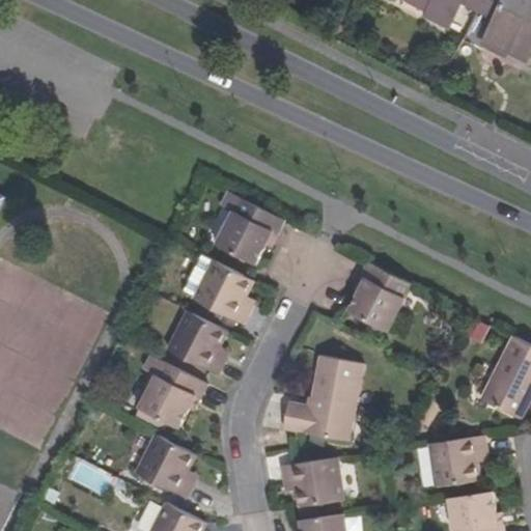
[(463,0),(480,10),(485,0),(410,0),(430,10),(428,15),(449,26),(463,0)]
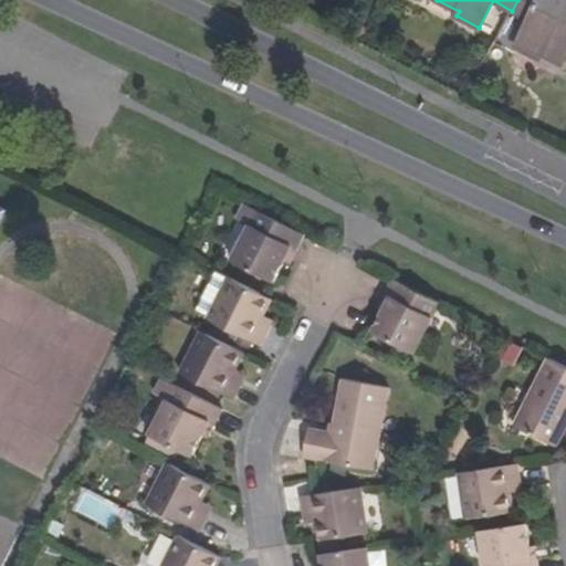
[(543,54),(562,63),(565,55),(565,21),(523,0),(517,0),(512,11),(531,20),(517,46),(541,59),(543,54)]
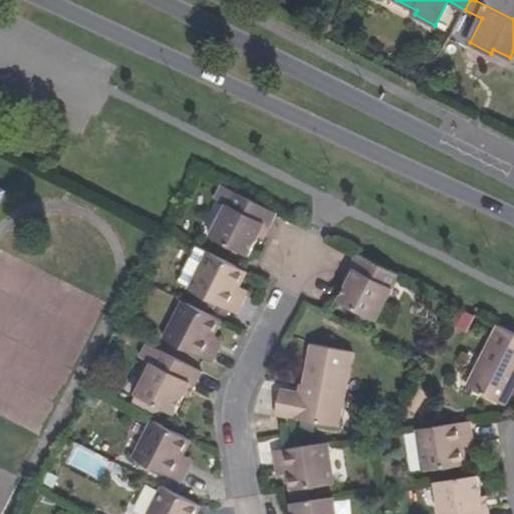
[(513,0),(475,0),(513,19),(513,0)]
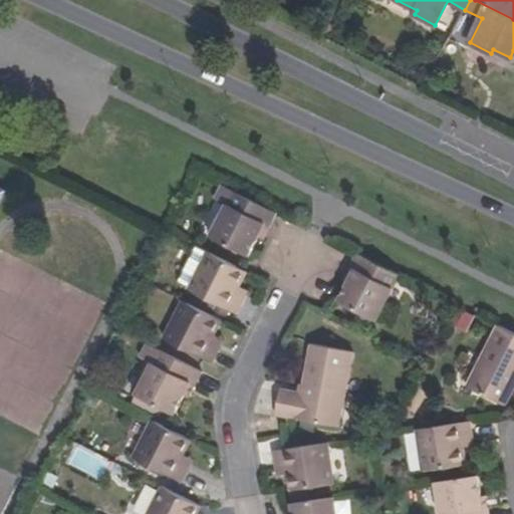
[(249,255),(258,238),(265,225),(269,227),(276,213),(221,186),(215,199),(226,205),(210,235),(249,255)]
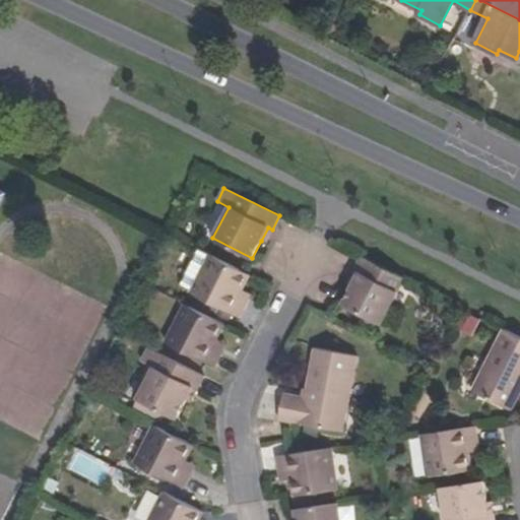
[(268,228),(261,241),(265,244),(272,230),(268,228)]
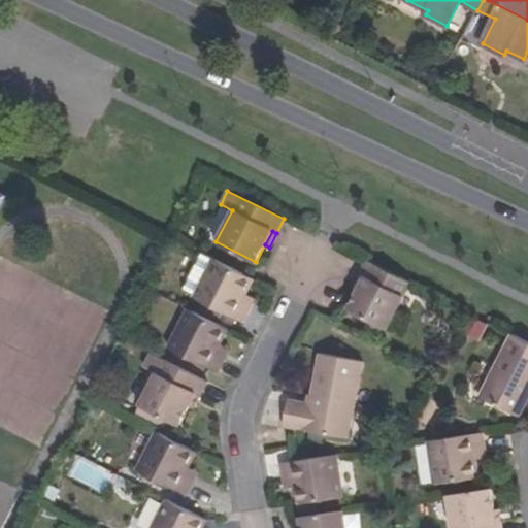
[(211,258),(200,253),(184,286),(195,291),(211,258)]
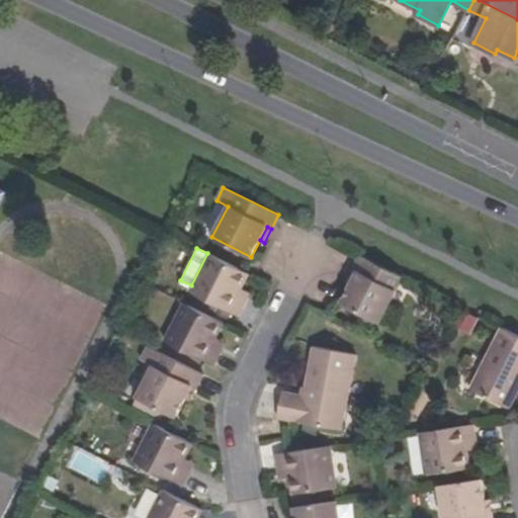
[(241,288),(248,274),(207,253),(191,285),(189,290),(239,316),(246,303),(237,297),(241,288)]
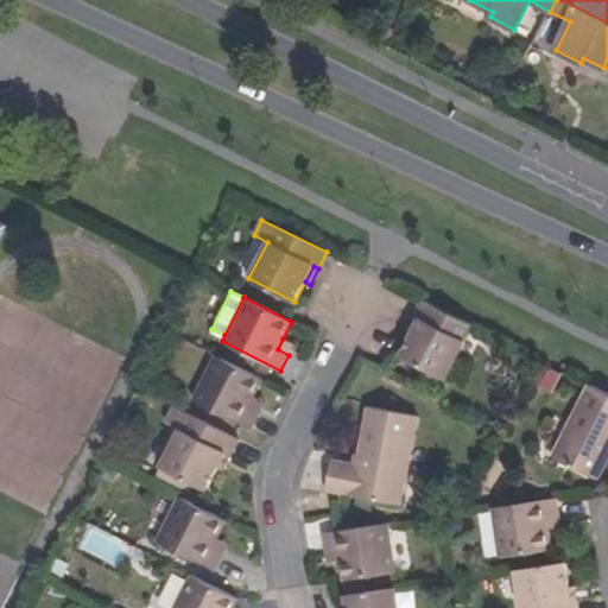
[(412,317),(418,321),(410,336),(400,355),(445,379),(464,342),(462,341),(470,324),(420,299),(412,317)]
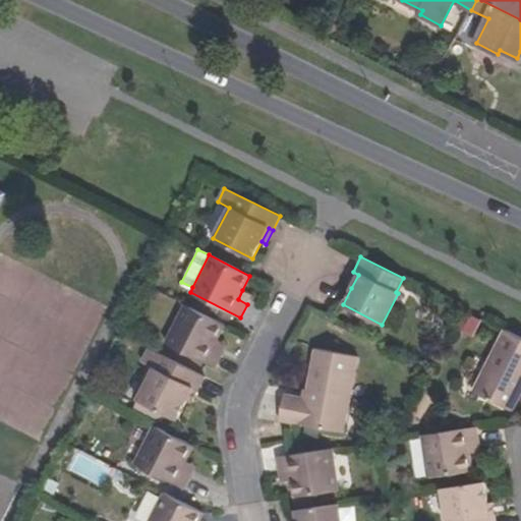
[(353,272),(347,284),(351,288),(358,275),(353,272)]
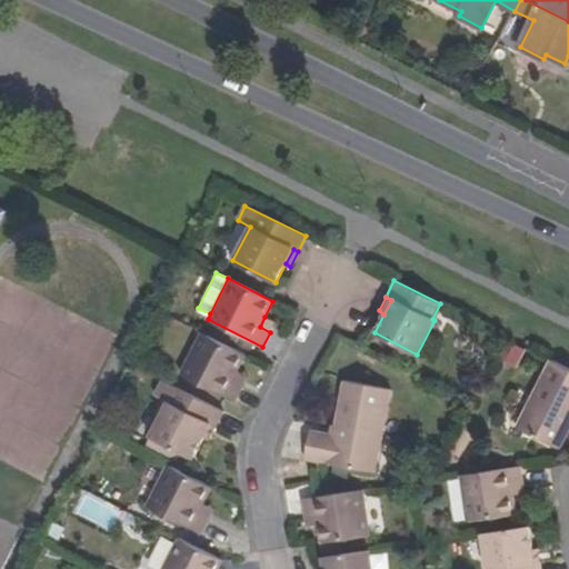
[(275,322),(265,317),(260,327),(270,332),(275,322)]
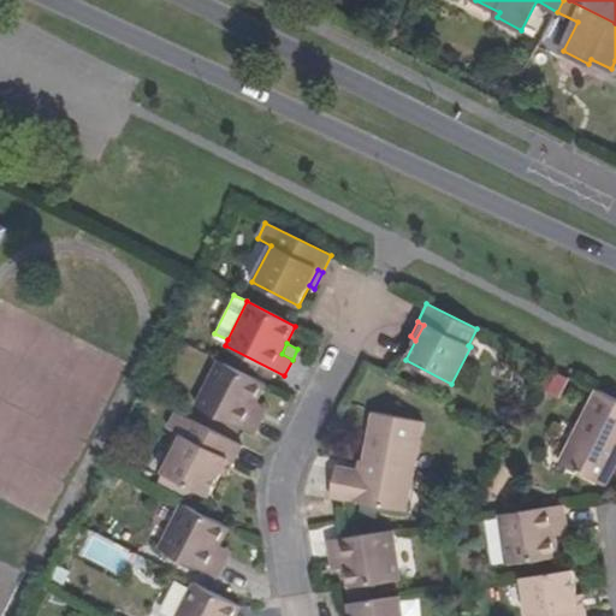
[(252,412),(258,401),(266,385),(231,367),(217,360),(195,403),(254,434),(262,418),(252,412)]
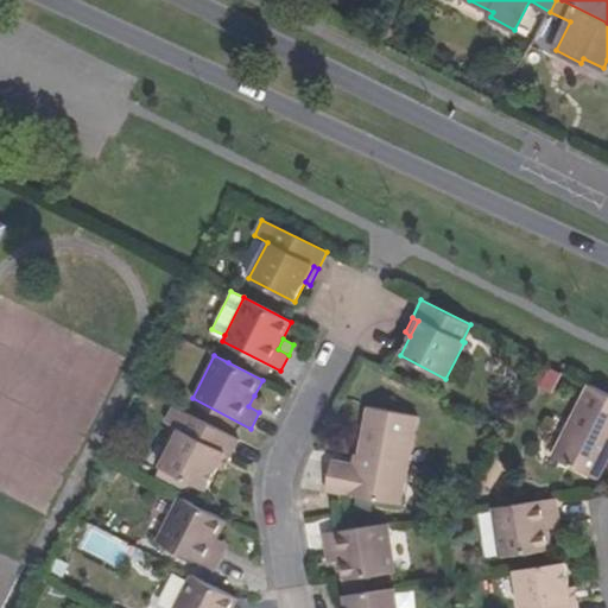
[(607,460),(607,394),(587,385),(552,456),(599,480),(607,460)]
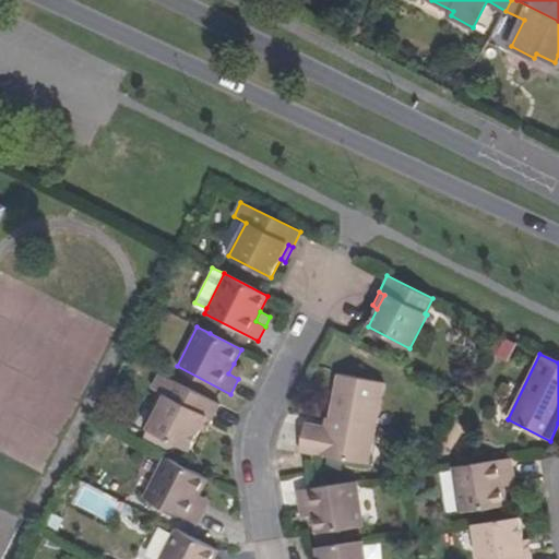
[(244,369),(234,364),(228,373),(238,379),(244,369)]
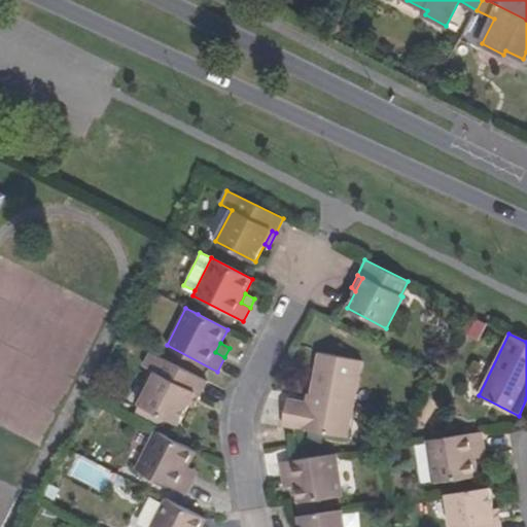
[(310,392),(309,402),(305,401),(288,398),(282,425),(346,437),(361,360),(318,351),(310,392)]
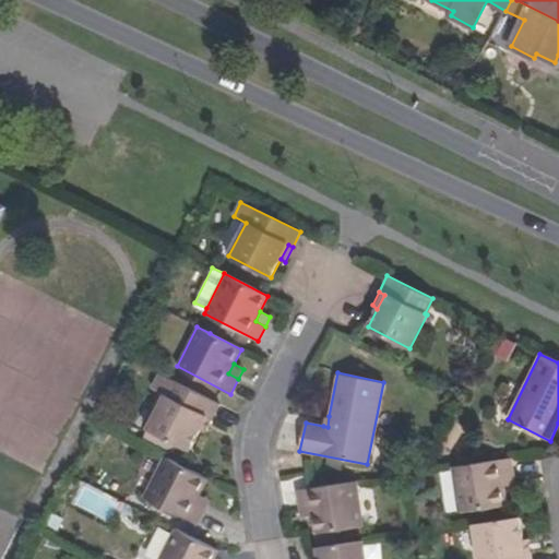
[(200,430),(206,417),(214,416),(219,405),(174,381),(170,390),(165,397),(162,400),(147,429),(189,451),(200,430)]
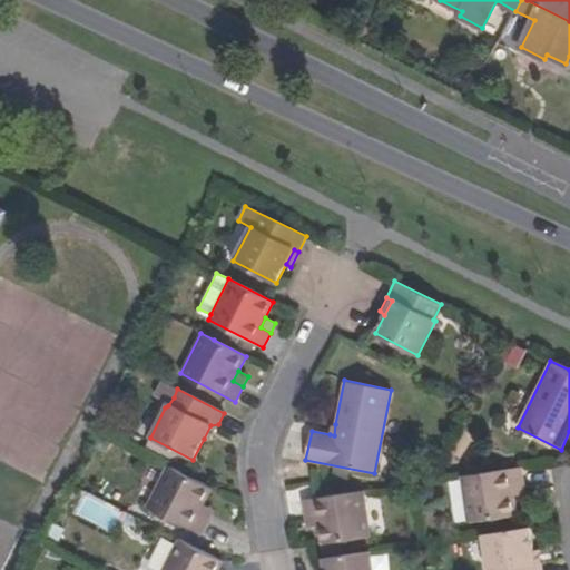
[(208,442),(218,424),(210,425),(204,439),(208,442)]
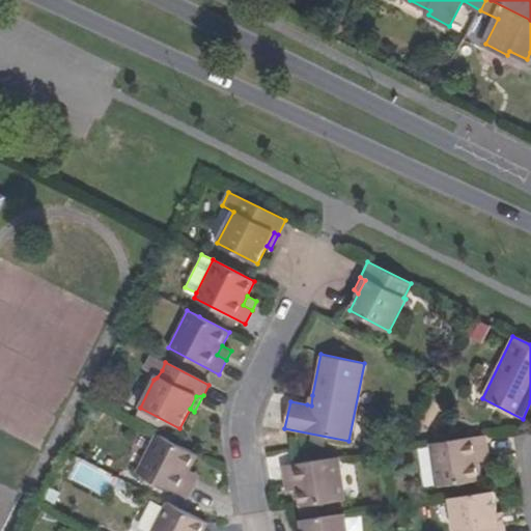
[(185,479),(190,470),(197,455),(156,434),(136,472),(187,498),(194,484),(185,479)]
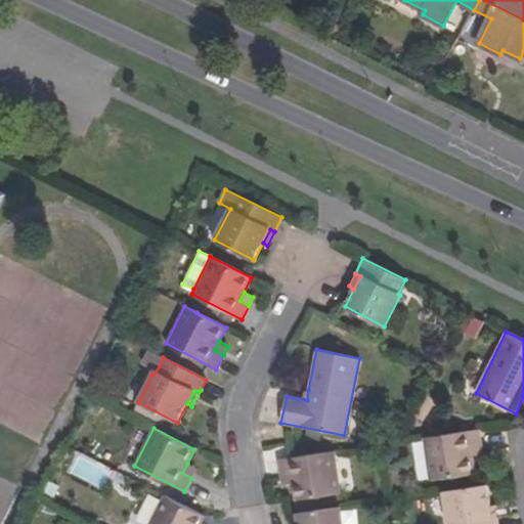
[(471,445),(481,443),(479,429),(424,437),(431,480),(474,473),(472,456),(471,445)]
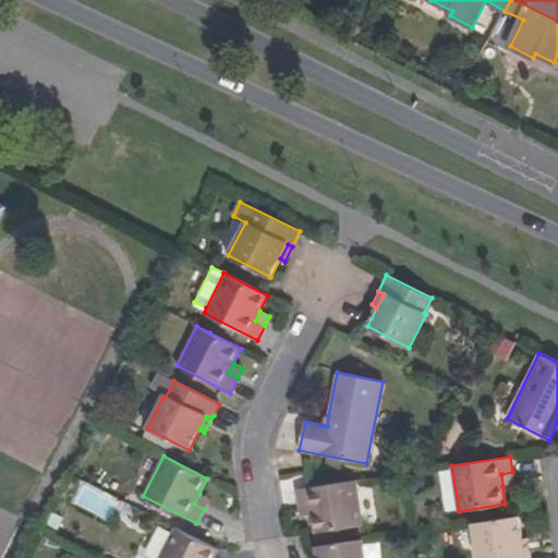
[(514,485),(512,472),(501,474),(502,486),(514,485)]
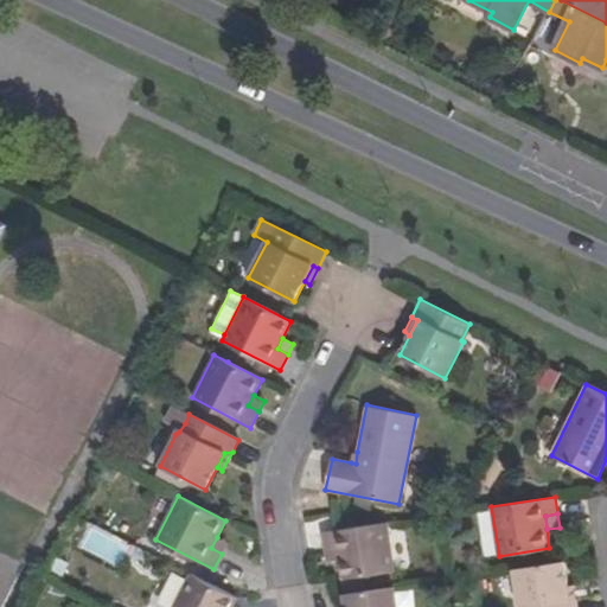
[(337,547),(339,560),(342,579),(395,572),(388,522),(336,529),(323,531),(325,548),(337,547)]
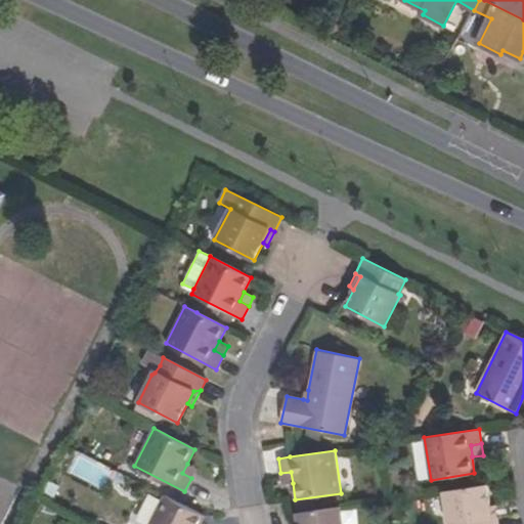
[(197,469),(187,464),(182,473),(191,478),(197,469)]
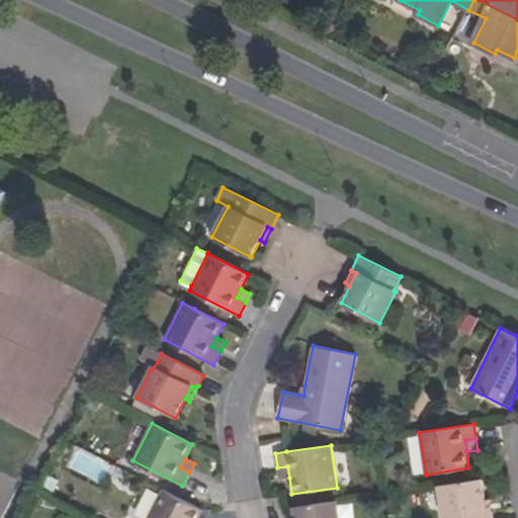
[(278,479),(289,478),(287,466),(277,467),(278,479)]
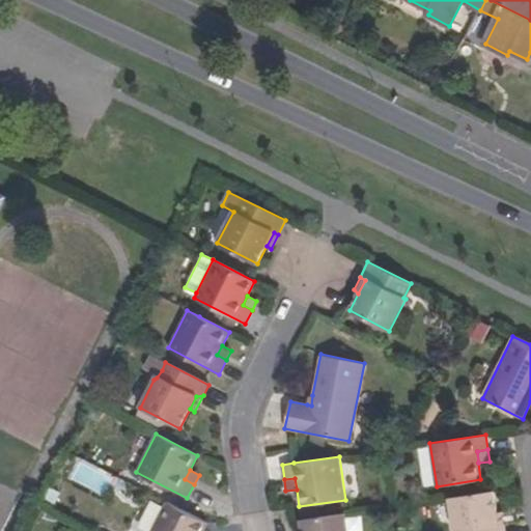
[(499,528),(496,513),(494,491),(449,498),(453,530),(505,530),(505,527),(499,528)]
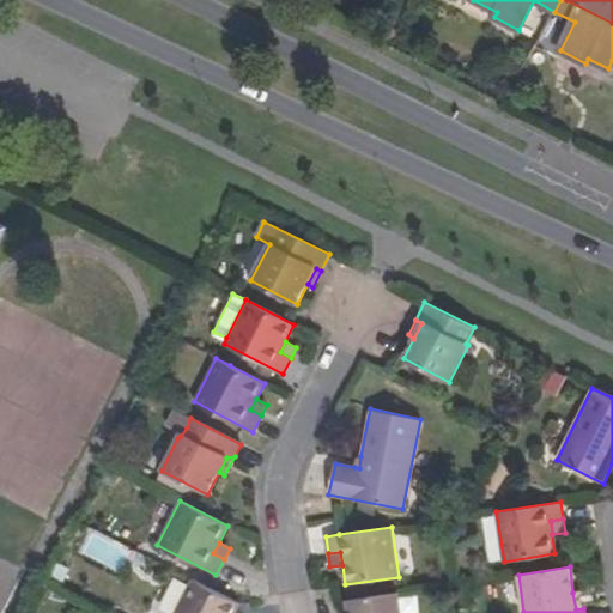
[(234,612),(238,604),(192,580),(174,612),(234,612)]
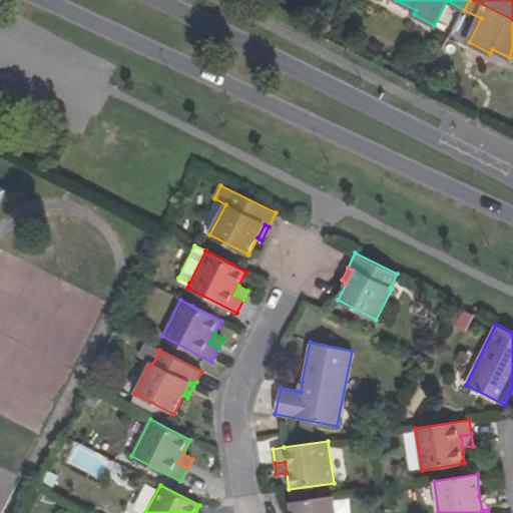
[(486,494),(479,496),(482,510),(488,509),(486,494)]
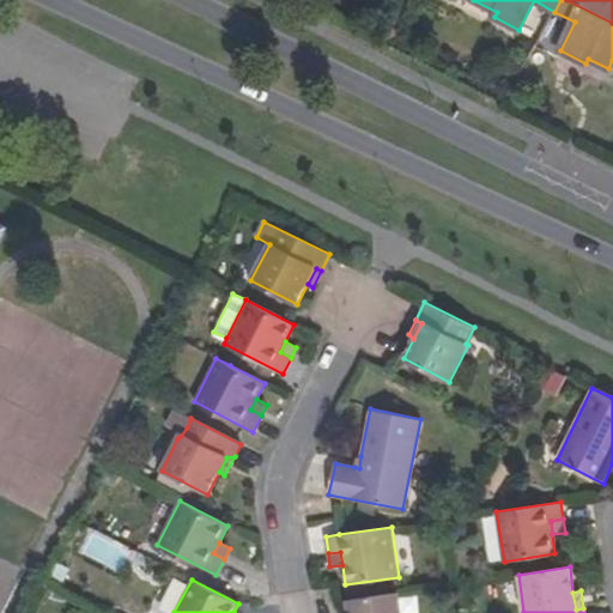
[(402,612),(400,593),(347,601),(349,612),(402,612)]
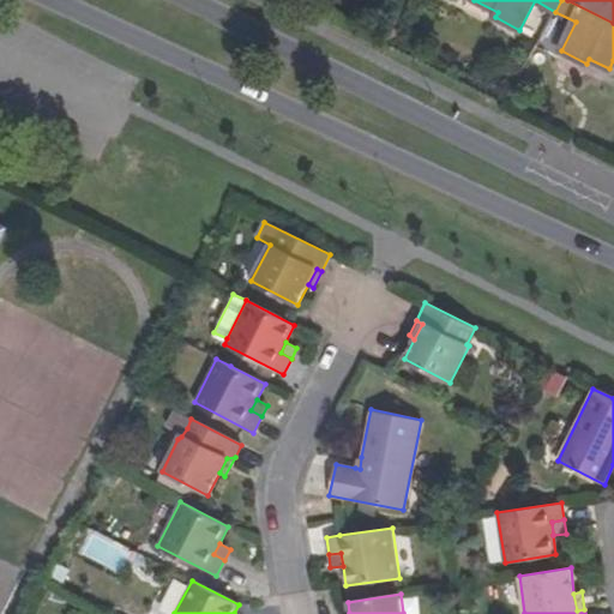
All buildings are outlined.
